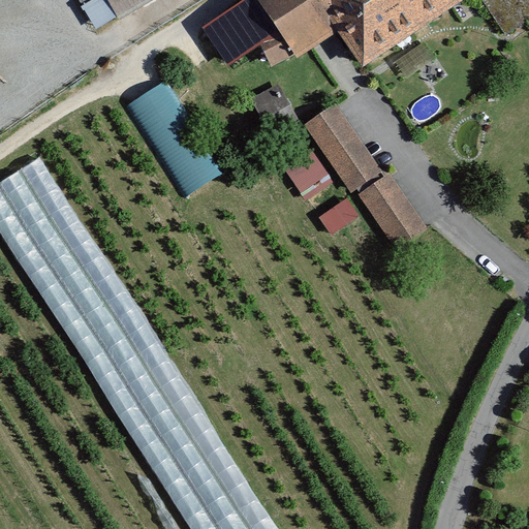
[(107,0),(116,13),(137,0),(107,0)]
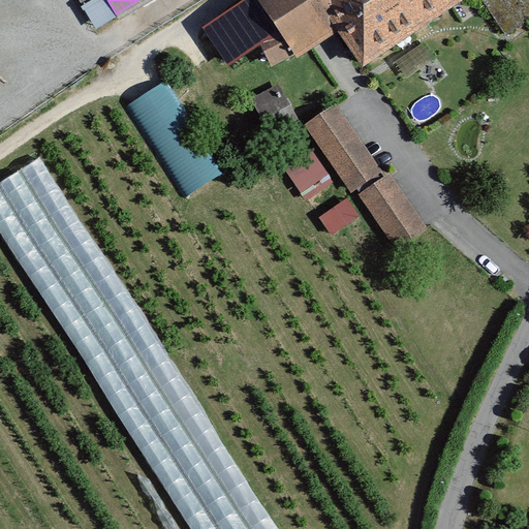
[(257,0),(296,57),(337,30),(363,68),(464,0),(257,0)]
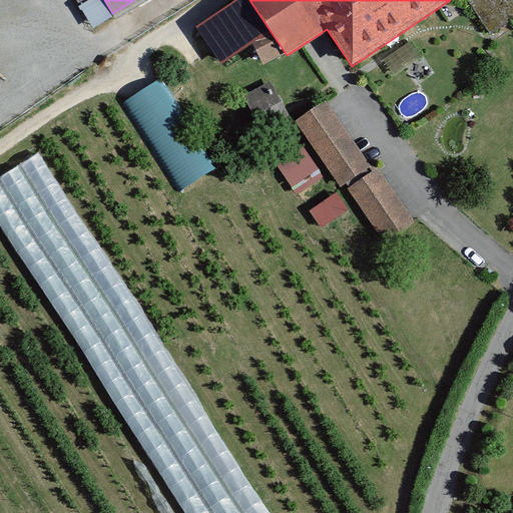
[(472,0),(489,31),(512,18),(512,15),(505,0),(472,0)]
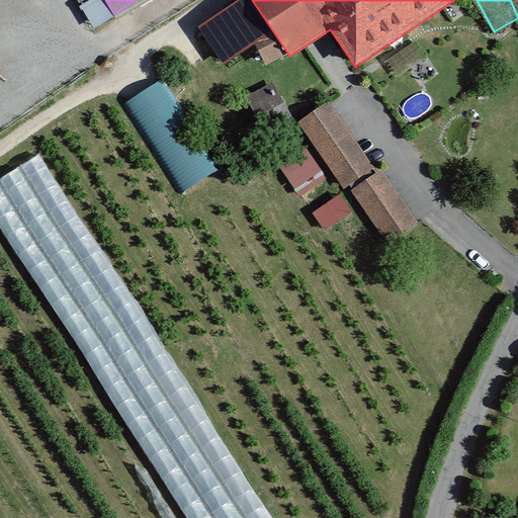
[(128,100),(181,193),(219,172),(166,79),(128,100)]
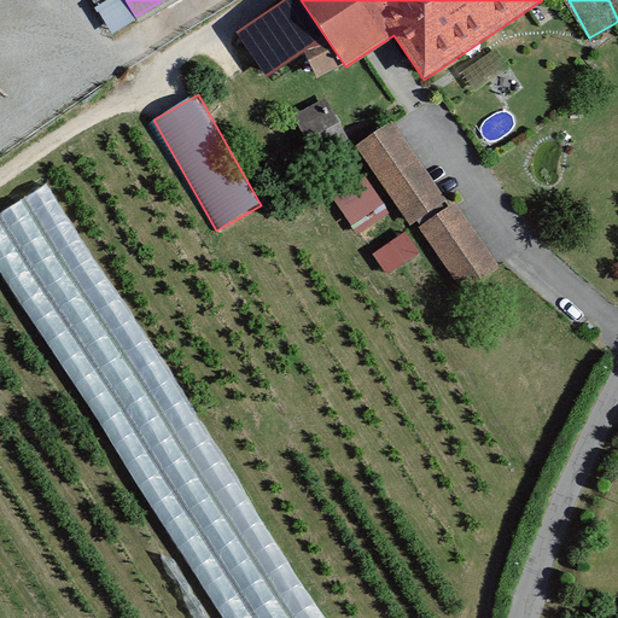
[(327,101),(296,118),(324,169),(355,152),(327,101)]
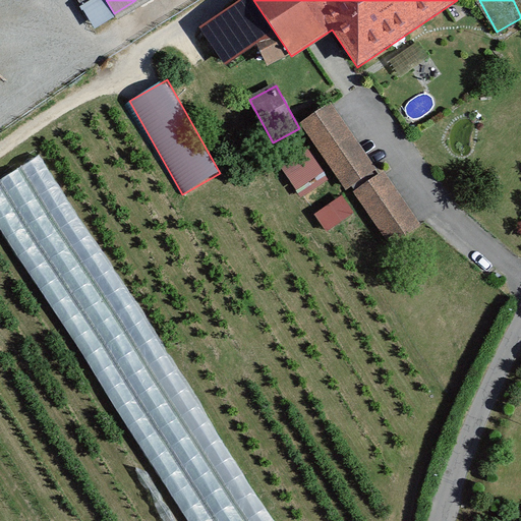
[(338,109),(308,128),(350,192),(381,173),(338,109)]
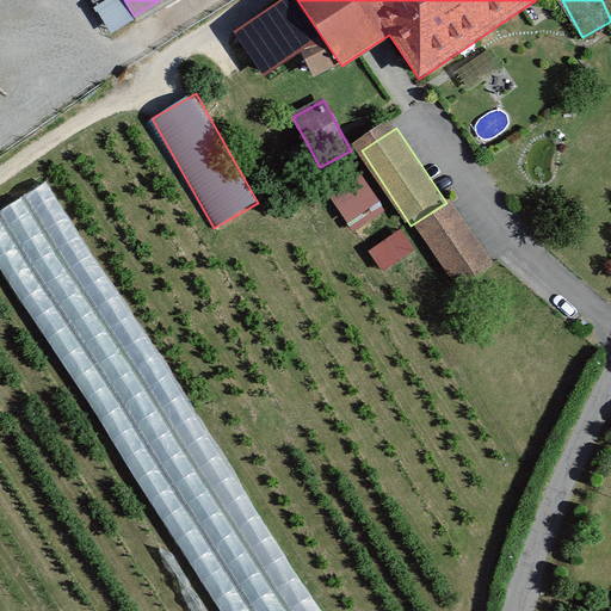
[(357,164),(325,185),(349,221),(381,199),(357,164)]
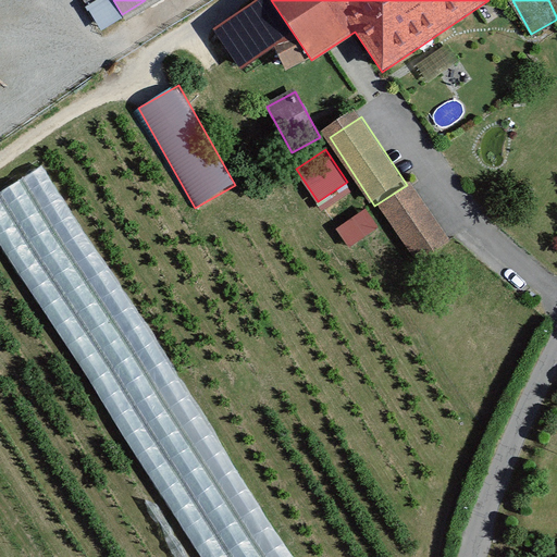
[(219,450),(47,163),(0,190),(0,231),(144,473),(184,449),(194,465),(219,450)]
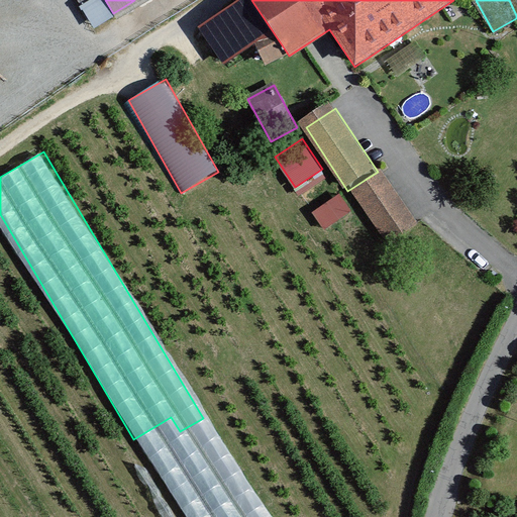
[(420,223),(385,175),(354,197),(390,245),(420,223)]
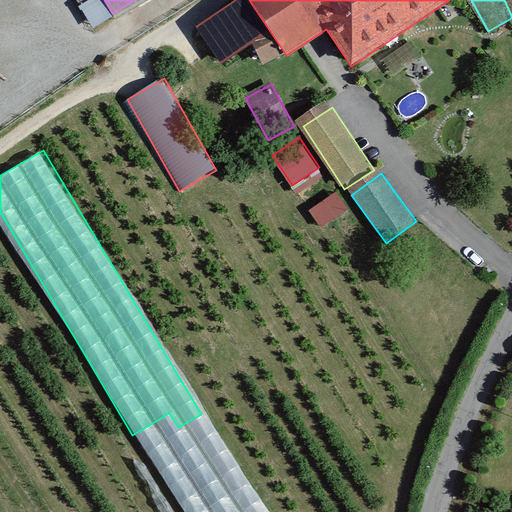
[(338,192),(312,210),(322,226),(349,208),(338,192)]
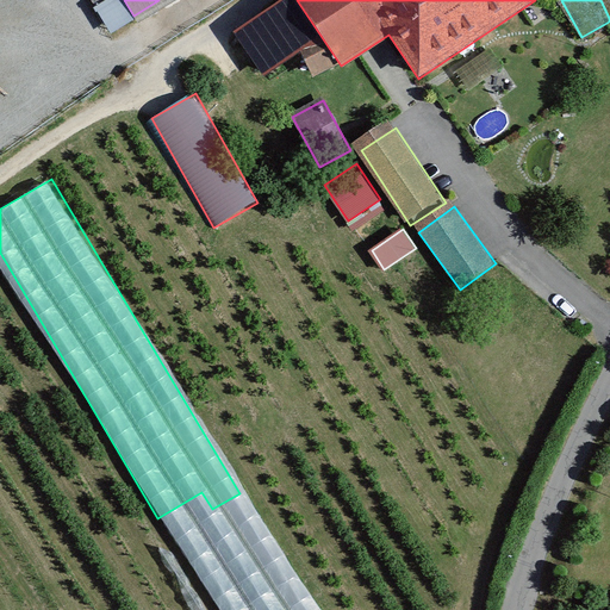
[(319,609),(302,573),(275,586),(277,589),(231,609),(319,609)]
